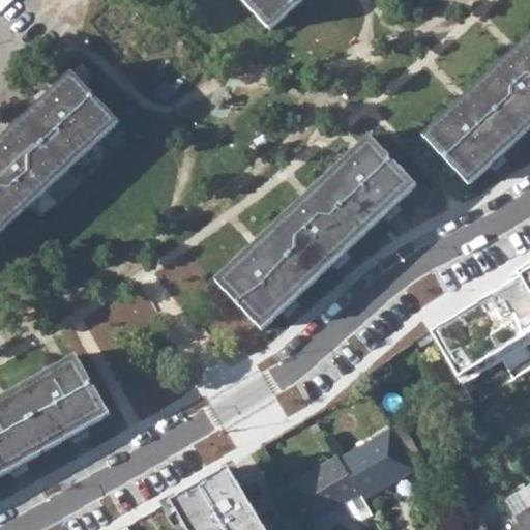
[(303,0),(242,0),(271,31),(303,0)]
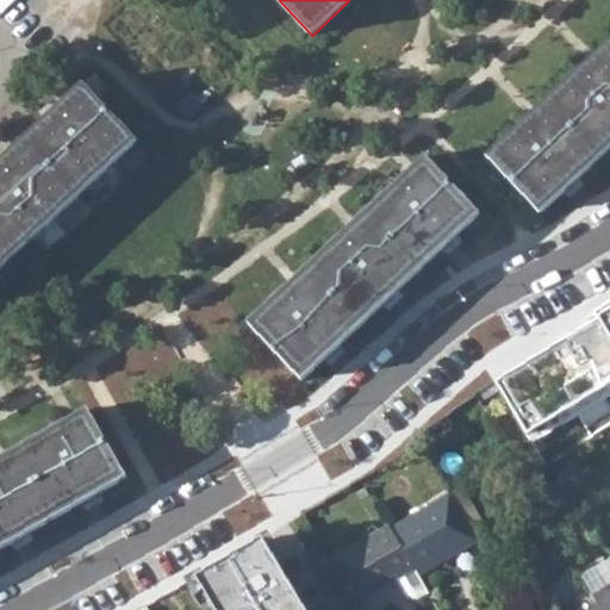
[(609,144),(609,38),(487,154),(540,211),(609,144)]
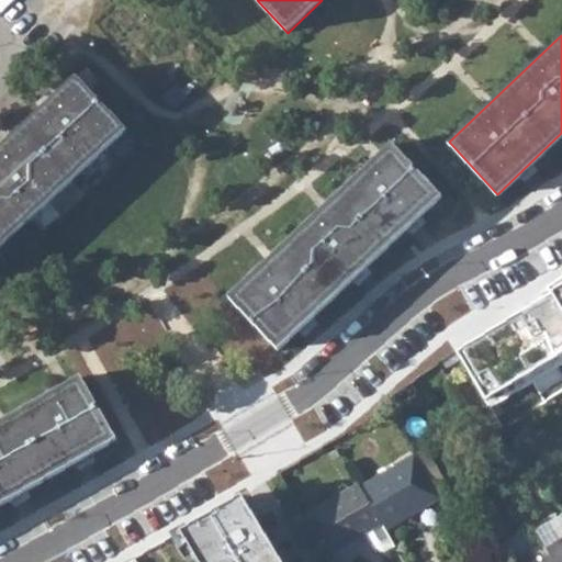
[(0,150),(0,247),(127,131),(77,79),(0,150)]
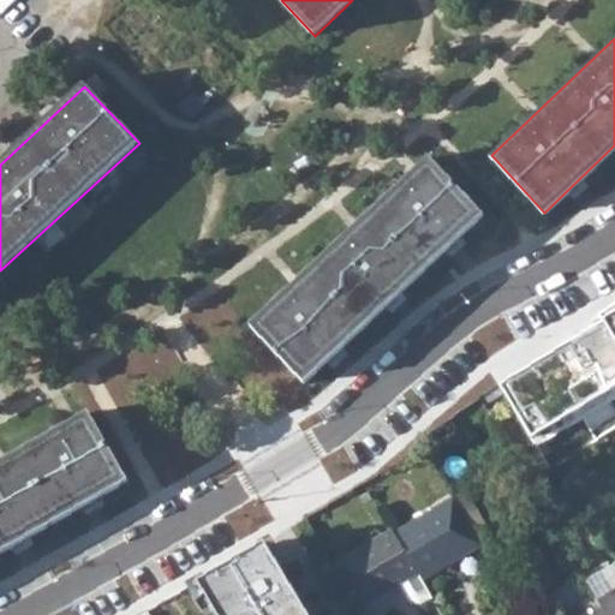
[(484,216),(430,159),(252,326),(306,383),(484,216)]
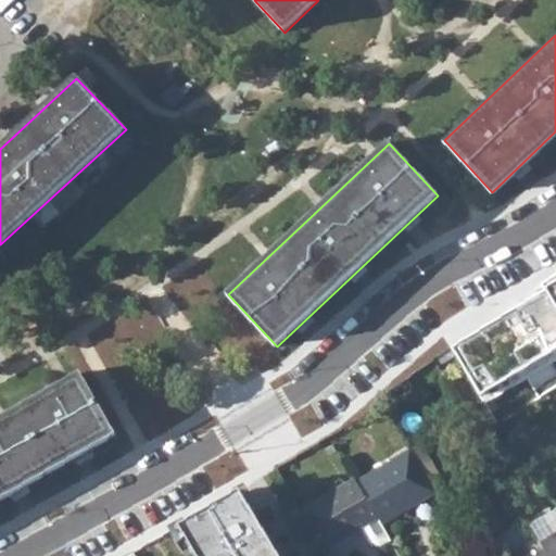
[(555,279),(462,339),(492,387),(555,345),(555,279)]
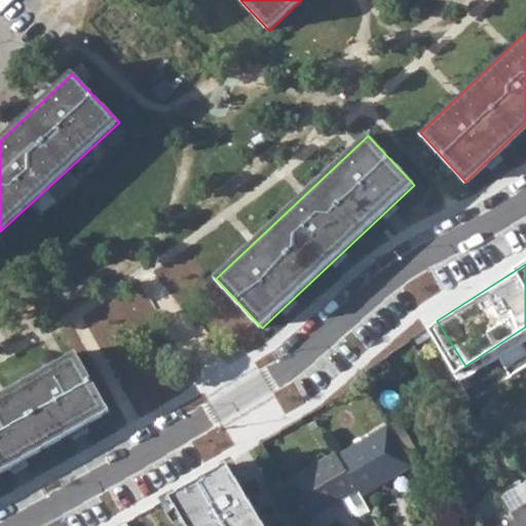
[(0,397),(0,472),(109,411),(76,354),(0,397)]
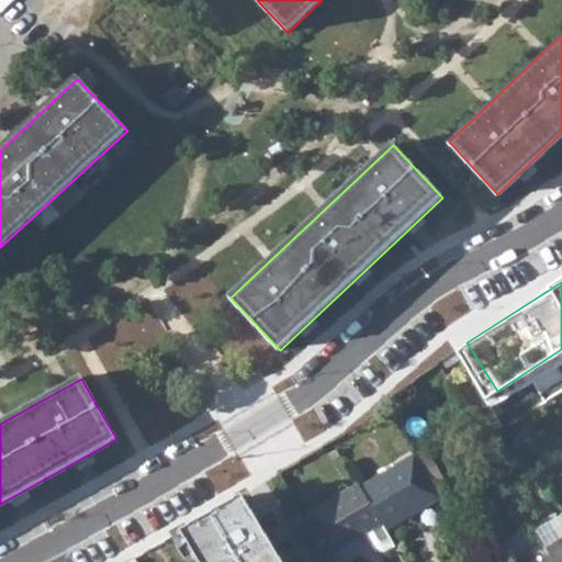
[(414,457),(435,493),(446,486),(423,449),(414,457)]
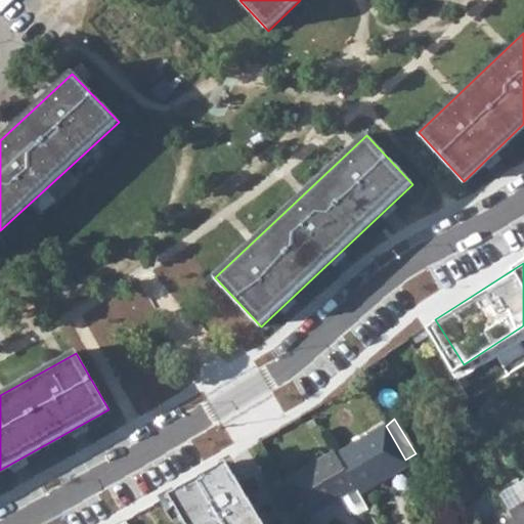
[(386,426),(335,454),(355,490),(357,493),(408,464),(405,460),(386,426)]
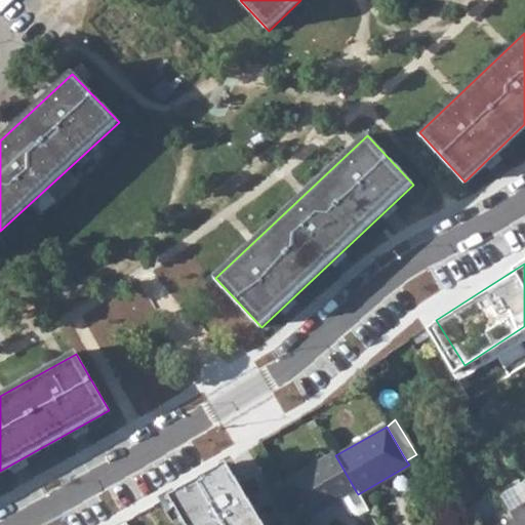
[(358,494),(356,491),(335,455),(334,453),(283,482),(306,519),(336,501),(348,517),(360,515),(367,510),(358,494)]
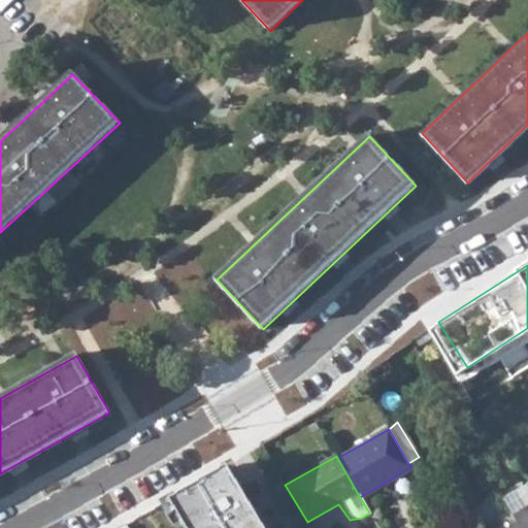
[(265,527),(229,465),(151,512),(160,527),(265,527)]
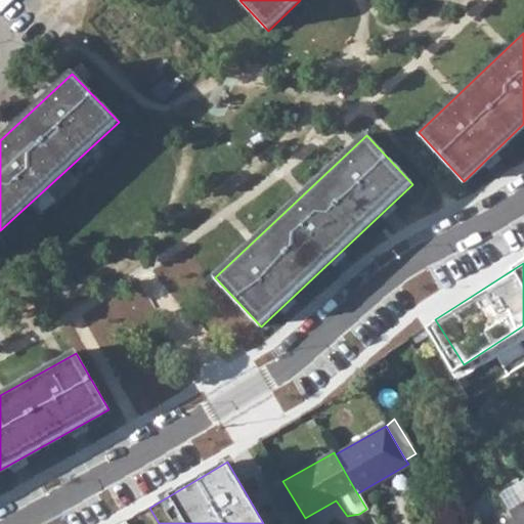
[(516,522),(516,523),(523,523),(523,506),(511,514),(516,522)]
